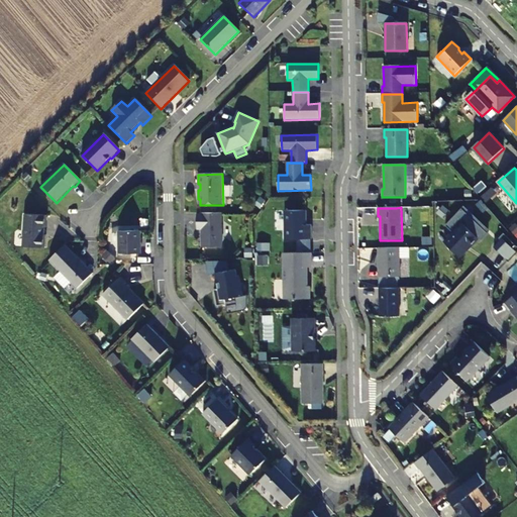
[(306,211),(285,211),(285,240),(311,240),(311,225),(306,225),(306,211)]
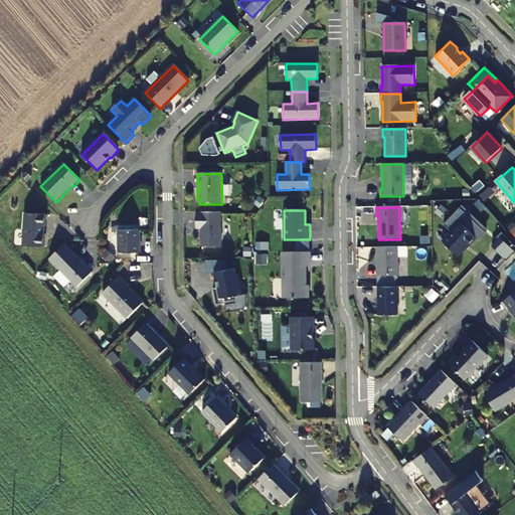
[(221,246),(221,213),(220,213),(212,213),(196,213),(197,229),(201,229),(202,247),(221,246)]
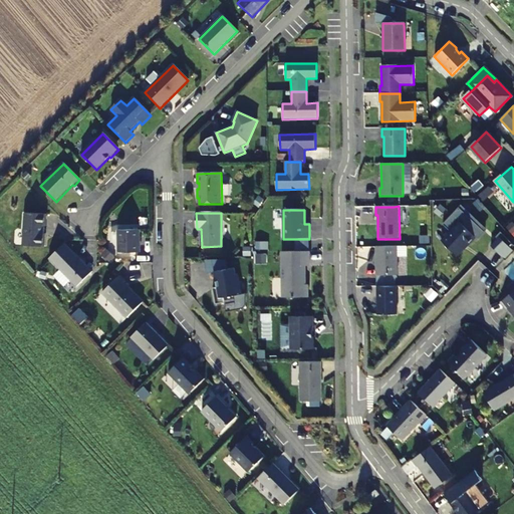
[(23,247),(44,248),(45,236),(44,235),(44,228),(45,228),(46,216),(25,215),(23,247)]
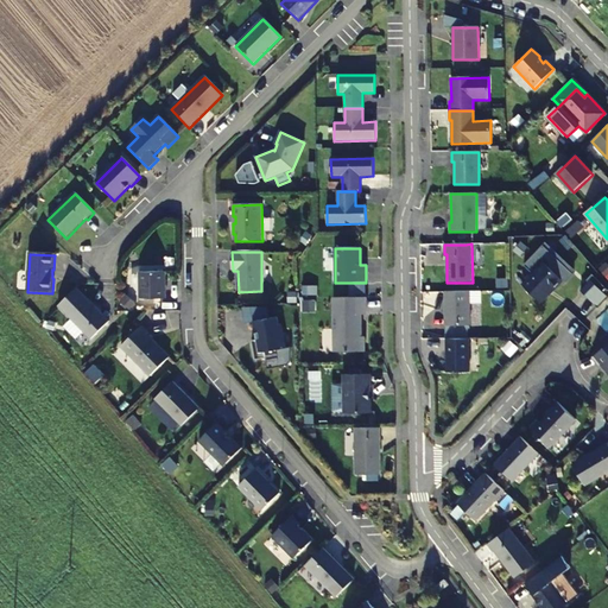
[(523,284),(540,302),(552,291),(552,292),(563,280),(544,261),(523,284)]
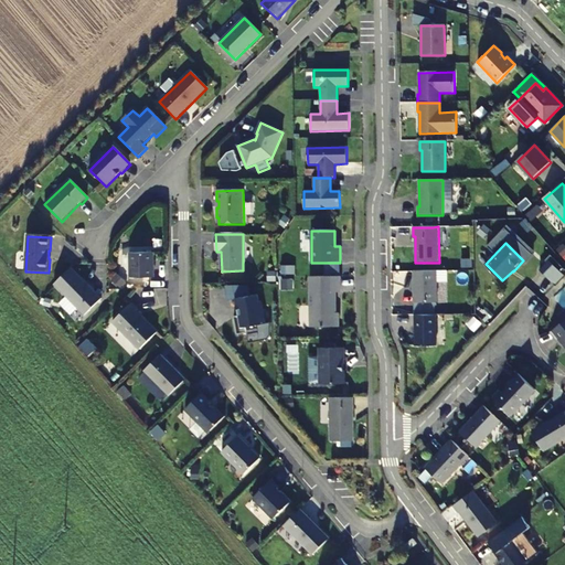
[(155,278),(155,253),(130,254),(131,278),(155,278)]
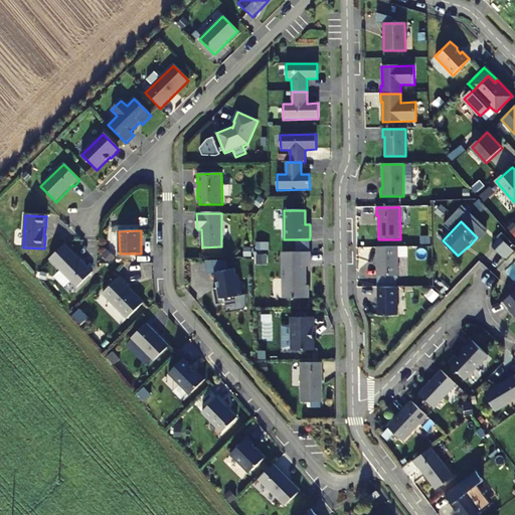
[(509,244),(502,236),(494,245),(500,252),(509,244)]
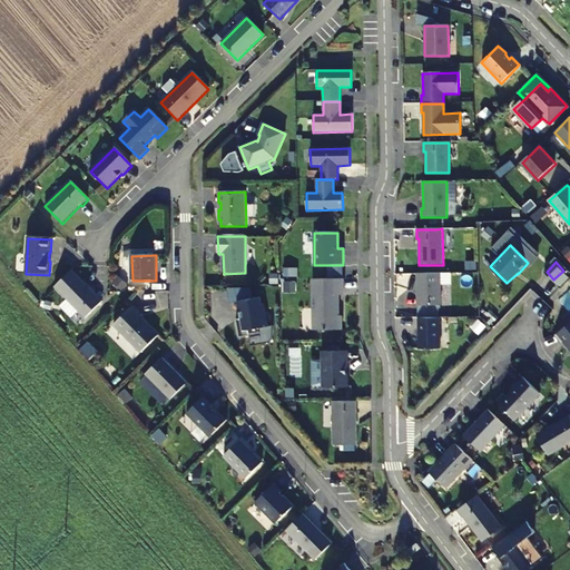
[(55,288),(86,320),(102,303),(71,272),(55,288)]
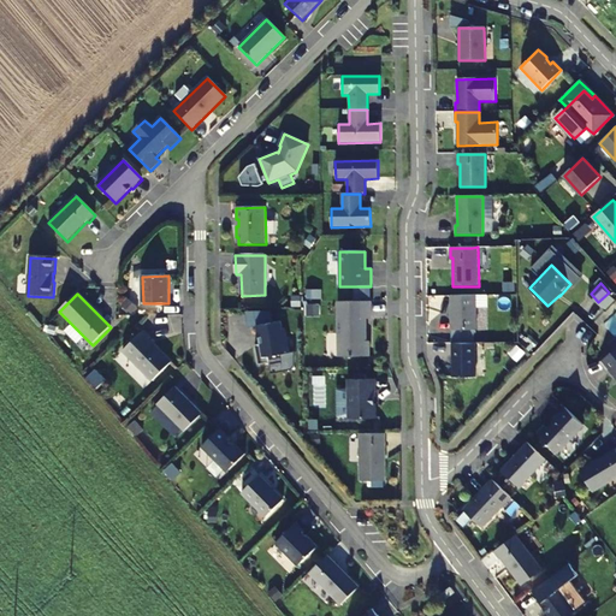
[(451,331),(477,330),(475,295),(451,296),(451,331)]
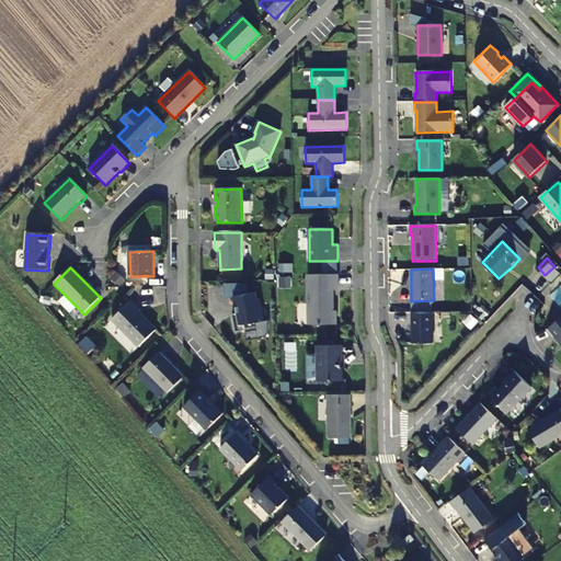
[(112,281),(119,286),(125,281),(116,274),(112,281)]
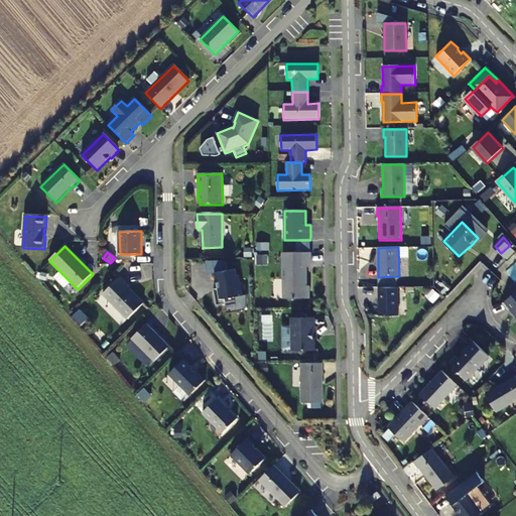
[(283,253),(284,299),(309,299),(309,286),(307,286),(306,267),(311,267),(311,253),(283,253)]
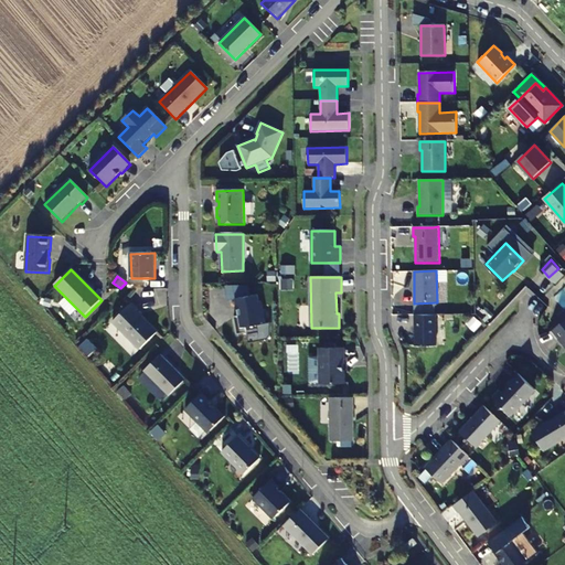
[(257,296),(235,300),(238,317),(234,318),(237,336),(248,334),(247,329),(265,324),(262,302),(258,302),(257,296)]
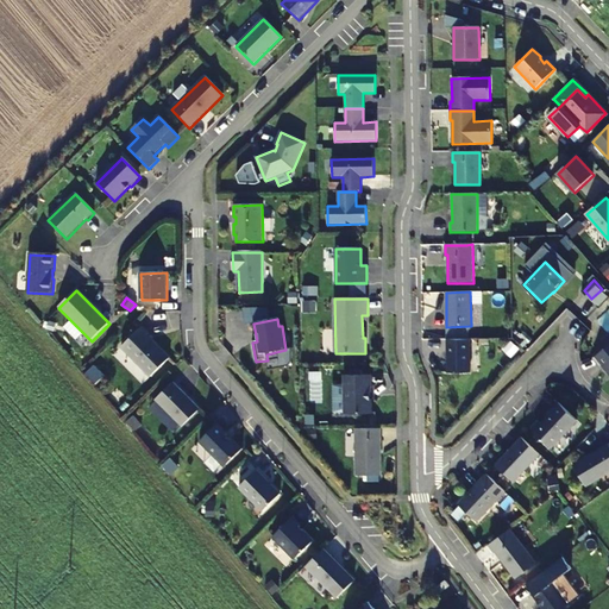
[(149,336),(142,328),(123,349),(151,378),(170,359),(149,337),(149,336)]
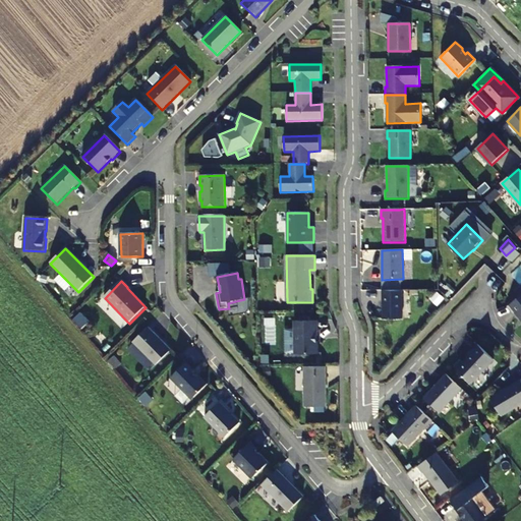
[(384,320),(403,320),(402,291),(383,291),(384,320)]
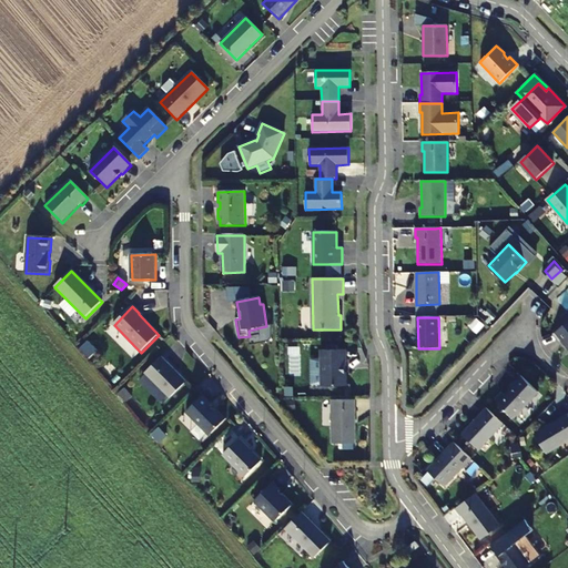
[(567,323),(556,334),(563,341),(564,340),(567,344),(567,323)]
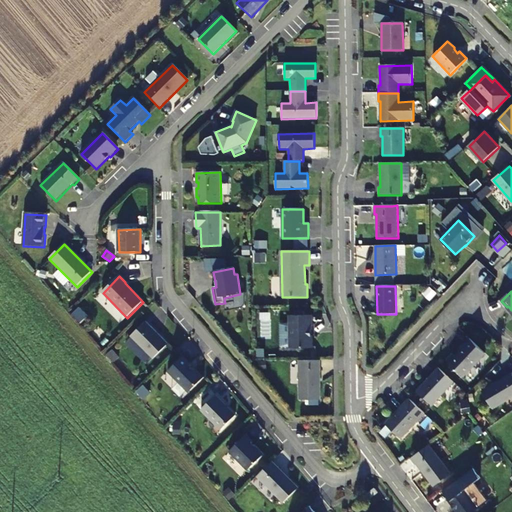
[(312,329),(312,316),(290,316),(290,348),(312,348),(312,337),(311,337),(311,329),(312,329)]
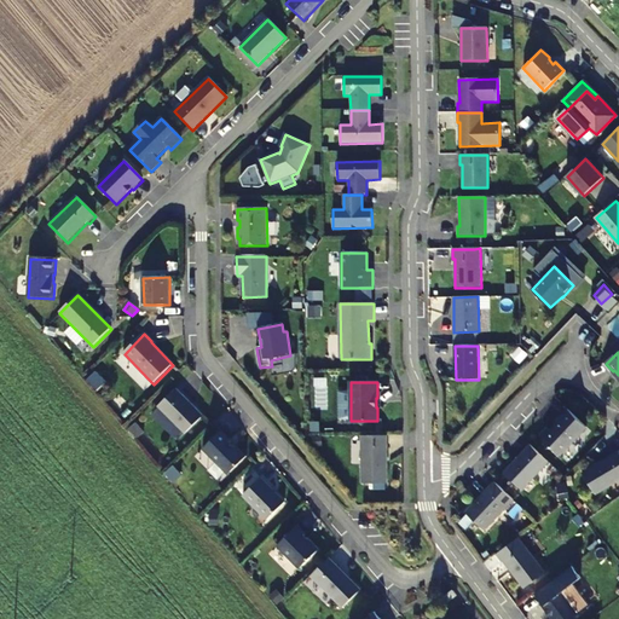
[(204,417),(177,389),(158,408),(185,435),(204,417)]
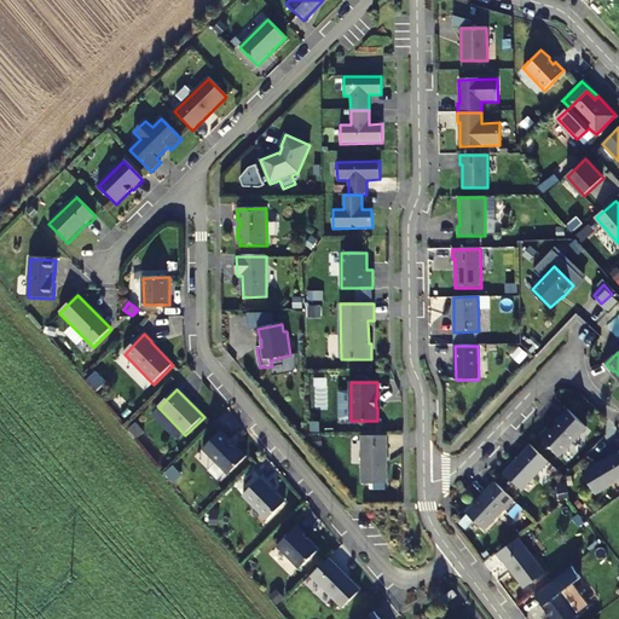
[(561,456),(588,427),(571,411),(562,421),(565,422),(555,433),(553,433),(550,431),(543,439),(561,456)]
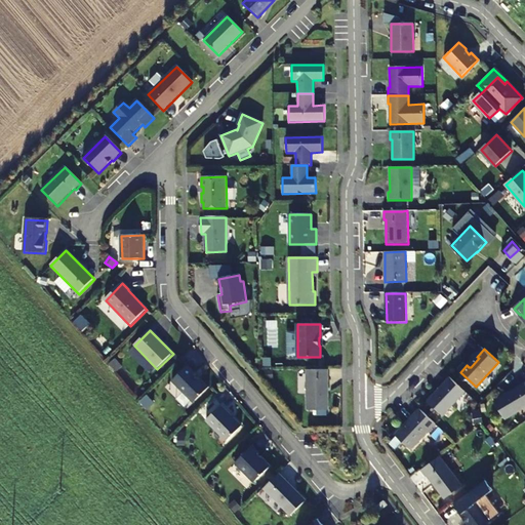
[(115,360),(110,365),(117,372),(122,367),(115,360)]
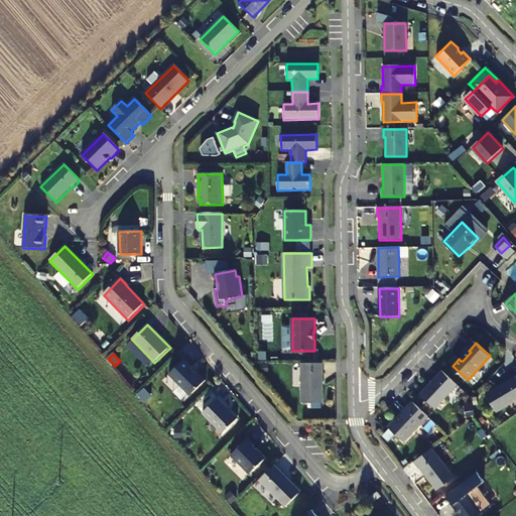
[(185,360),(169,375),(189,395),(192,395),(207,382),(198,373),(197,373),(191,369),(192,368),(185,360)]
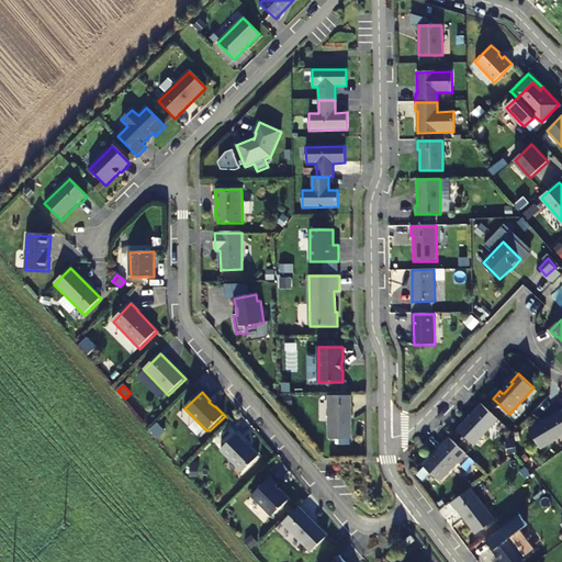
[(329,439),(352,439),(352,396),(328,396),(329,439)]
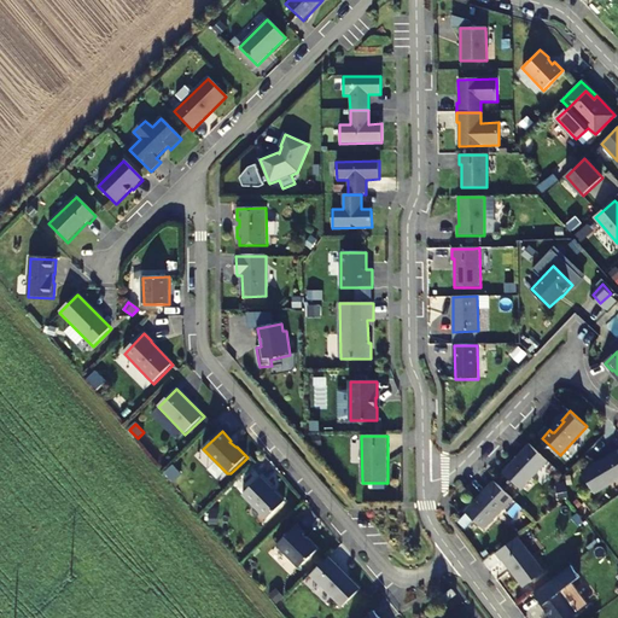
[(549,462),(530,444),(503,472),(523,490),(549,462)]
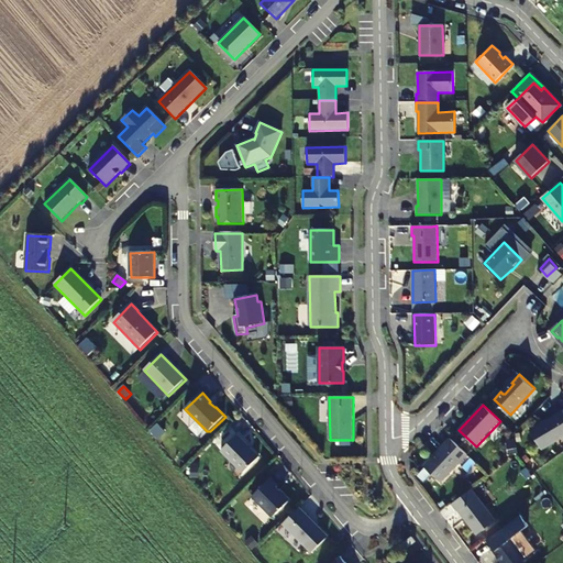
[(562,410),(530,430),(542,450),(562,438),(562,410)]
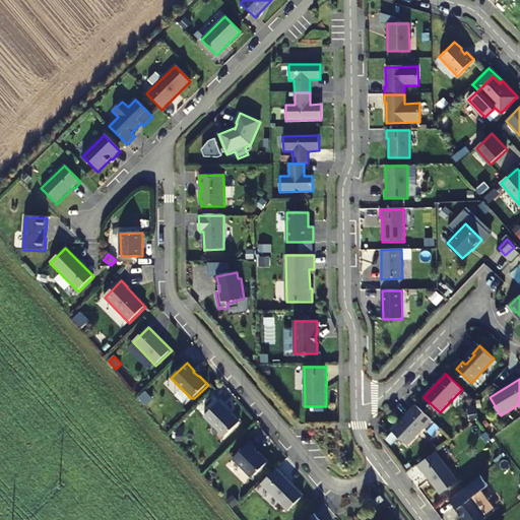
[(240,424),(219,402),(204,417),(224,438),(240,424)]
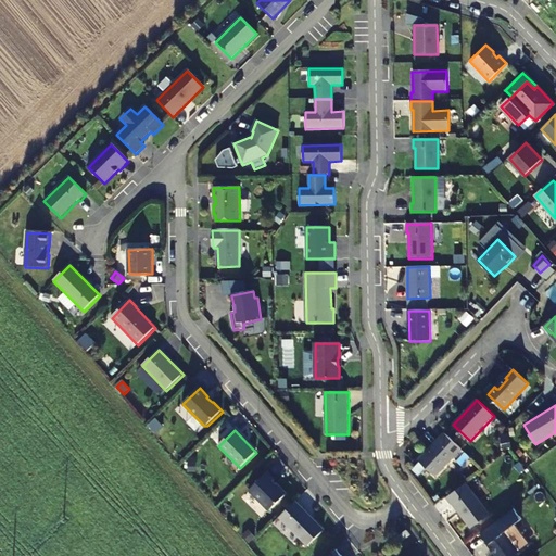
[(463,449),(445,433),(419,460),(437,477),(463,449)]
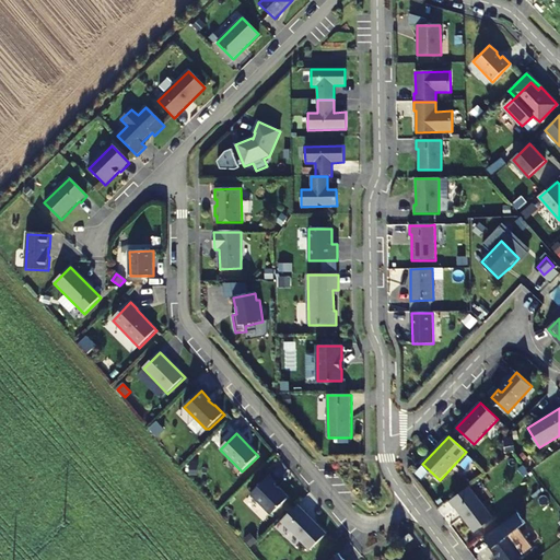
[(508,453),(516,451),(514,441),(505,443),(508,453)]
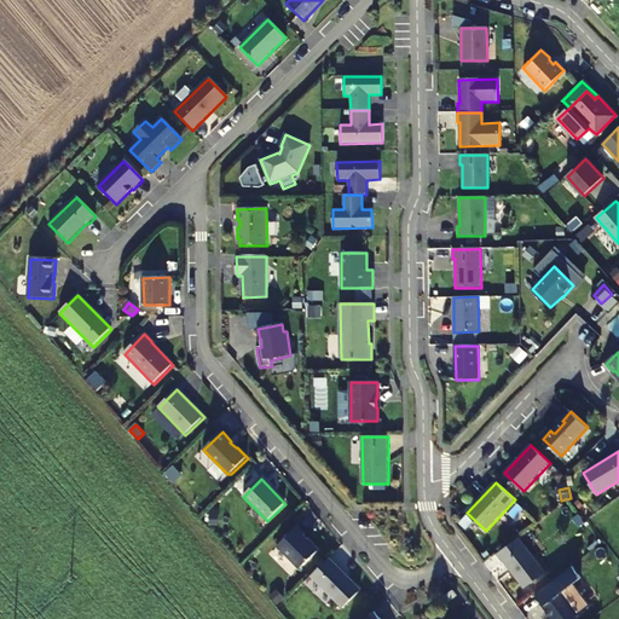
[(306,534),(299,527),(278,548),(300,571),(320,551),(305,536),(306,534)]
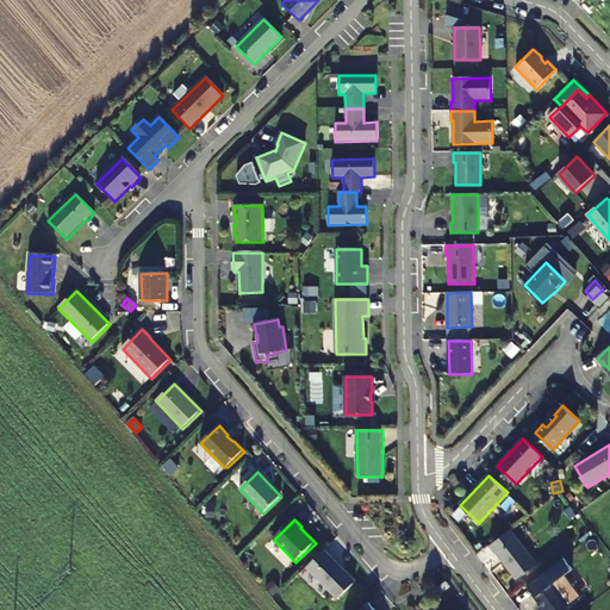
[(517,579),(537,565),(512,530),(496,542),(490,547),(496,554),(497,553),(517,579)]
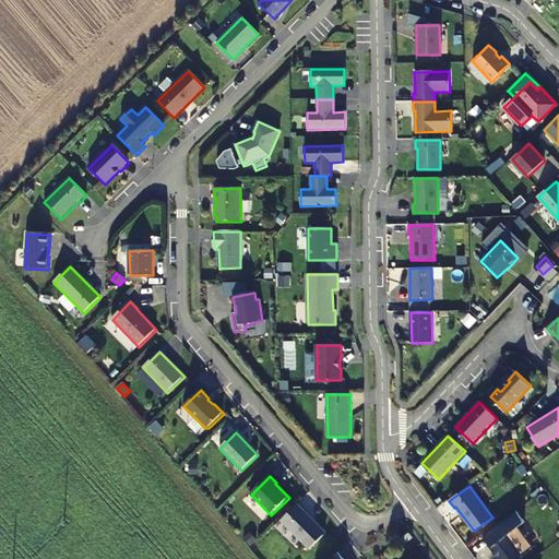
[(326,534),(298,504),(282,521),(310,549),(326,534)]
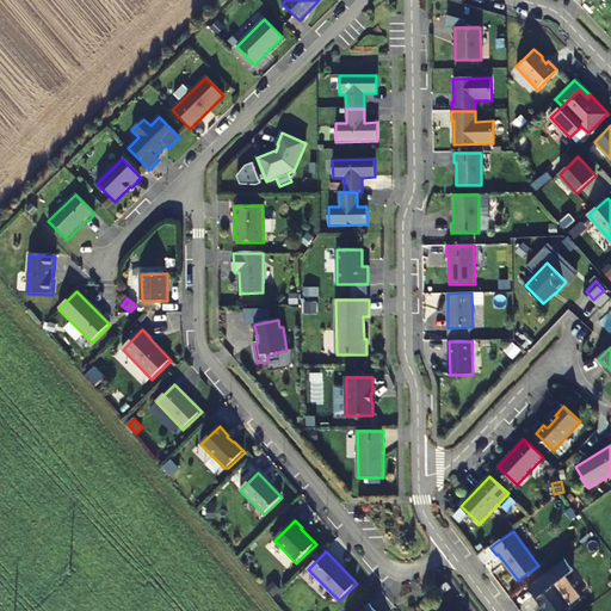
[(553,587),(544,574),(530,585),(529,586),(538,598),(537,599),(544,610),(542,610),(550,610),(541,598),(556,587),(555,585),(553,587)]
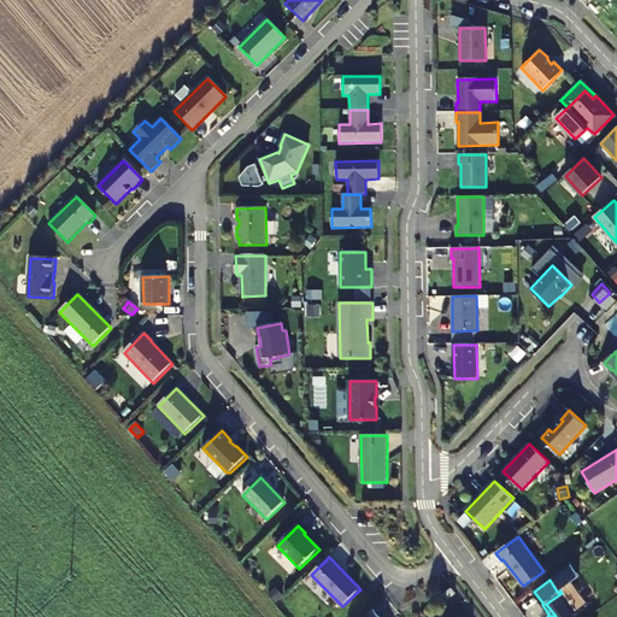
[(456,594),(448,583),(439,589),(447,601),(456,594)]
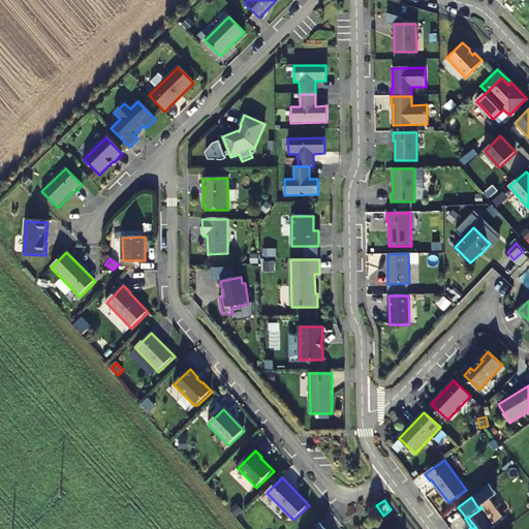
[(488,528),(494,525),(481,508),(468,518),(476,528),(488,528)]
